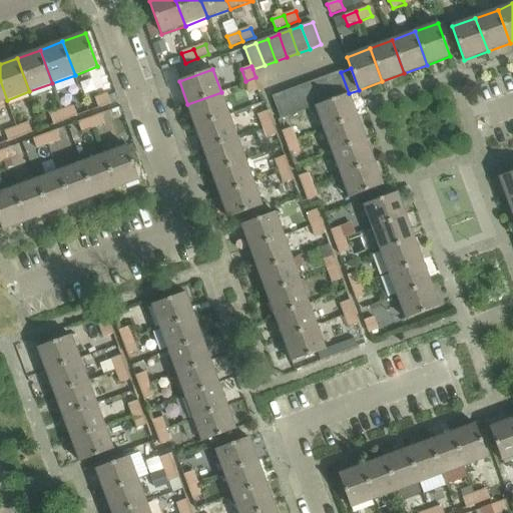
[(349,93),(341,72),(330,76),(338,98),(349,94),(349,93)]
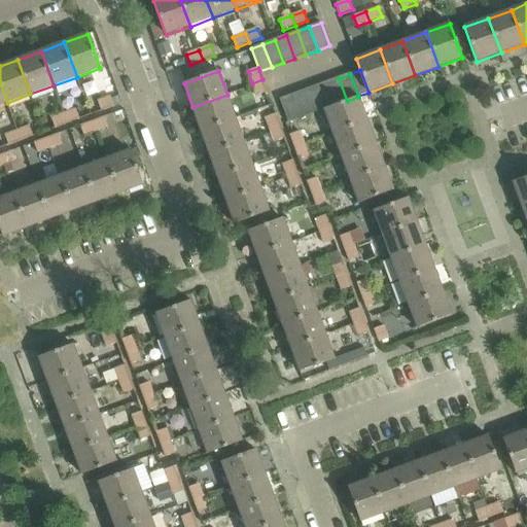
[(347,101),(339,78),(327,82),(336,105),(347,101)]
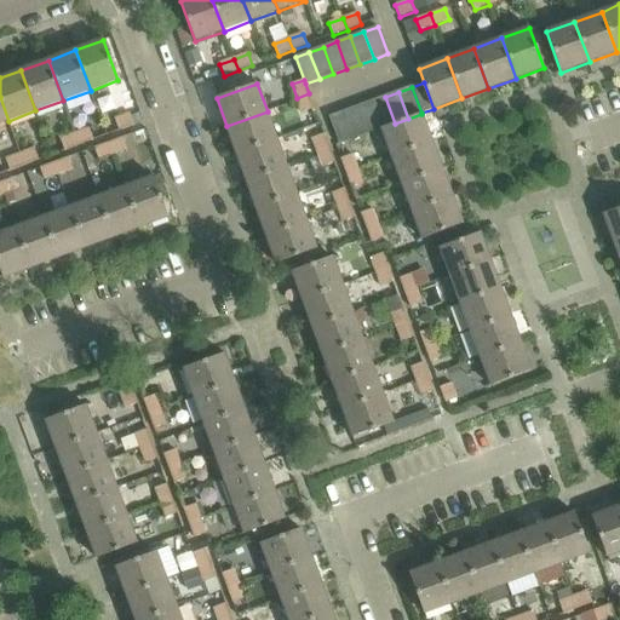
[(309,93),(297,98),(303,113),(314,108),(309,93)]
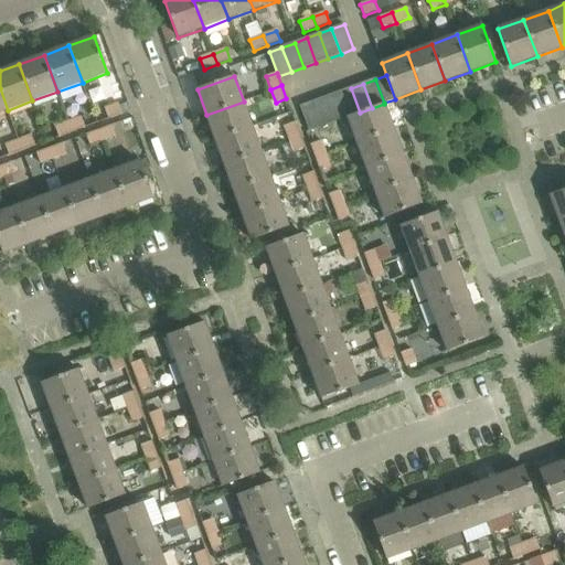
[(360,113),(351,88),(338,93),(347,117),(348,117),(360,113)]
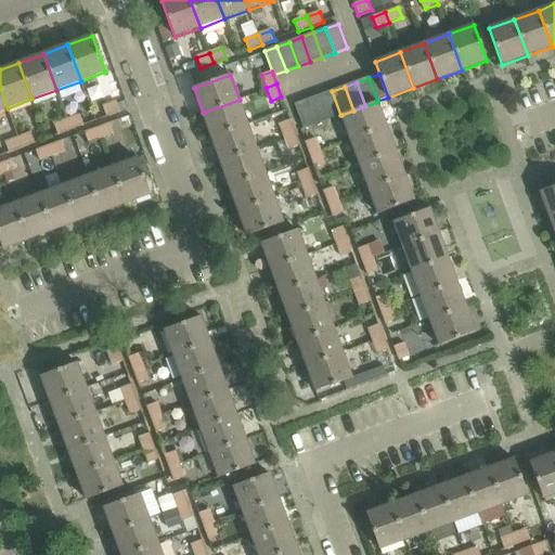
[(340,115),(332,91),(320,95),(328,119),(340,115)]
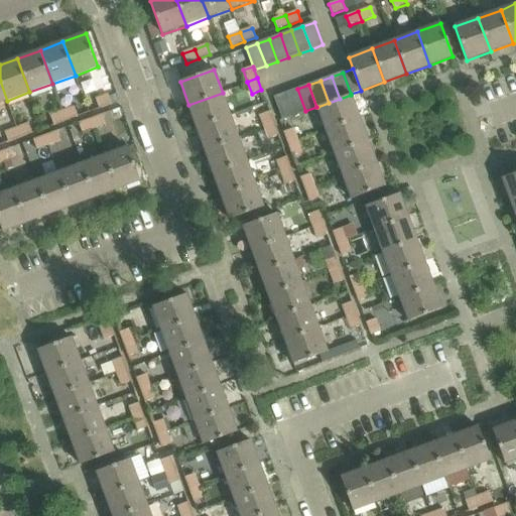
[(305,111),(297,89),(286,93),(294,115),(305,111)]
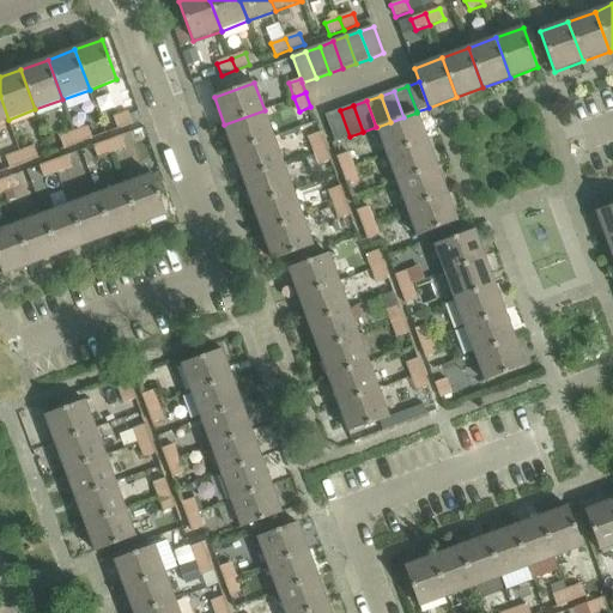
[(224,125),(235,152),(274,138),(265,110),(224,125)]
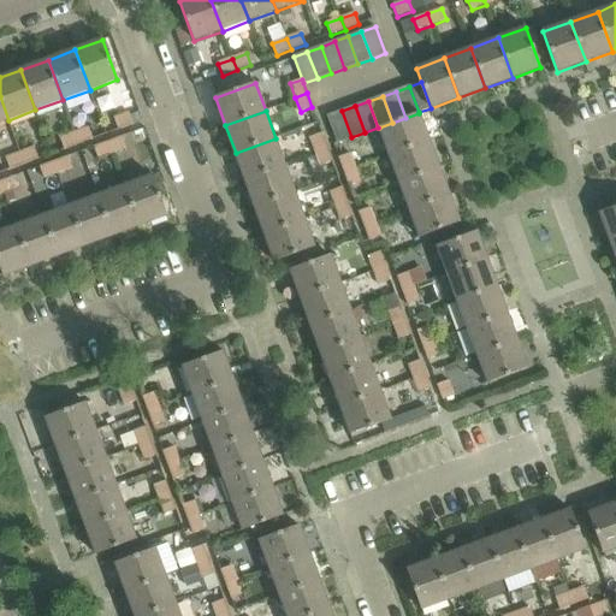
[(342,111),(329,116),(338,143),(351,137),(342,111)]
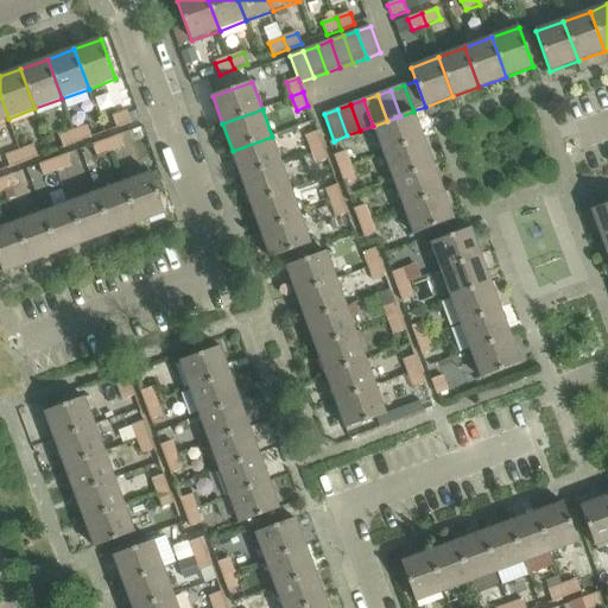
[(116,128),(132,124),(127,112),(112,118),(116,128)]
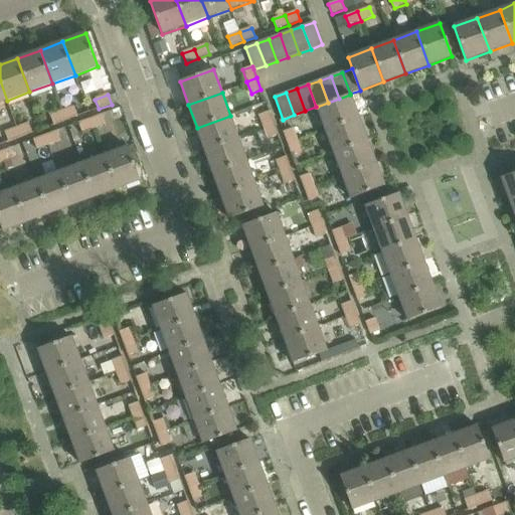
[(328,103),(317,107),(325,130),(359,117),(350,95),(339,99),(328,103)]
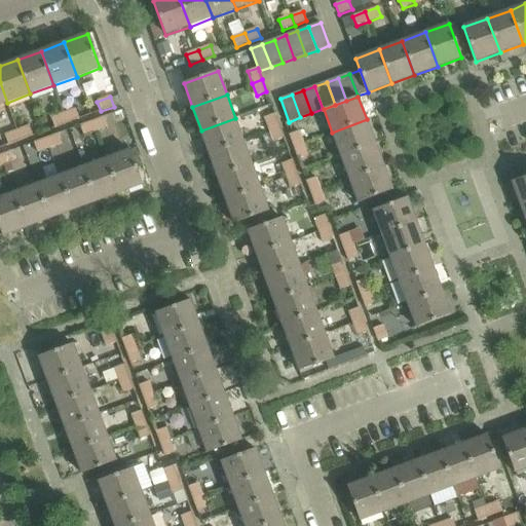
[(75,109),(63,114),(67,124),(79,119),(75,109)]
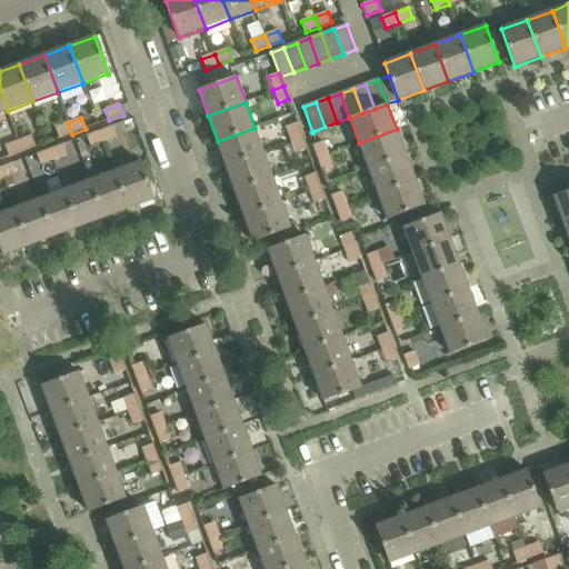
[(72,135),(68,123),(56,128),(59,139),(72,135)]
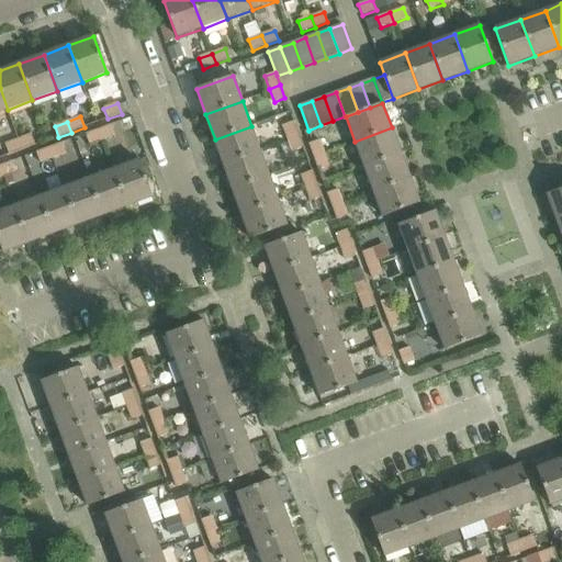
[(299,134),(294,122),(283,125),(289,138),(299,134)]
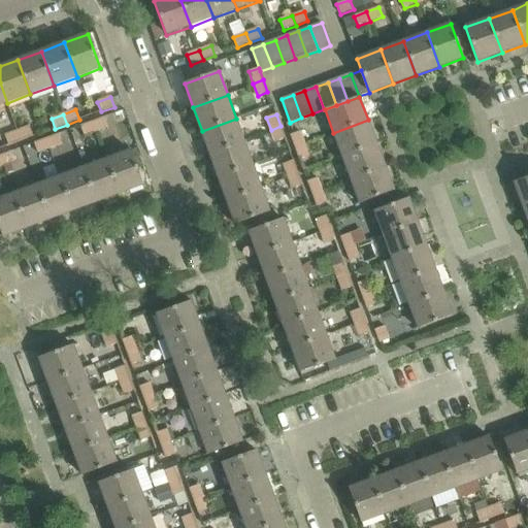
[(108,127),(105,118),(93,122),(96,131),(108,127)]
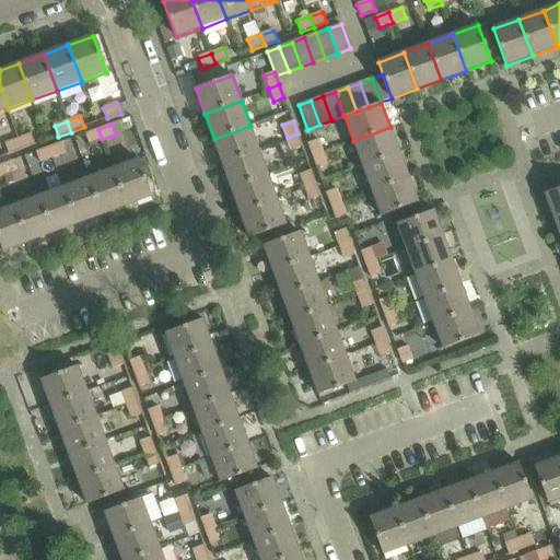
[(214,139),(223,163),(259,150),(251,126),(214,139)]
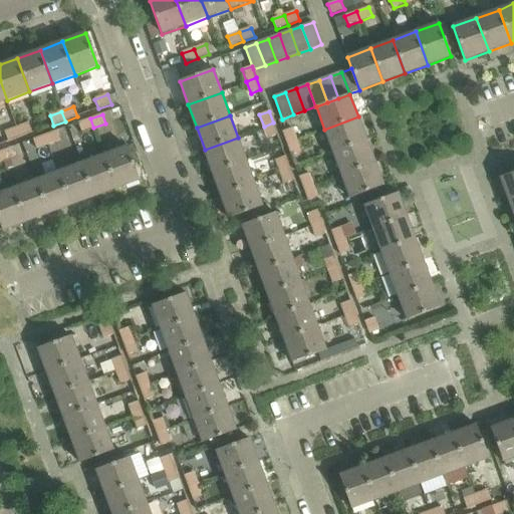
[(366,140),(358,116),(324,130),(333,153),(366,140)]
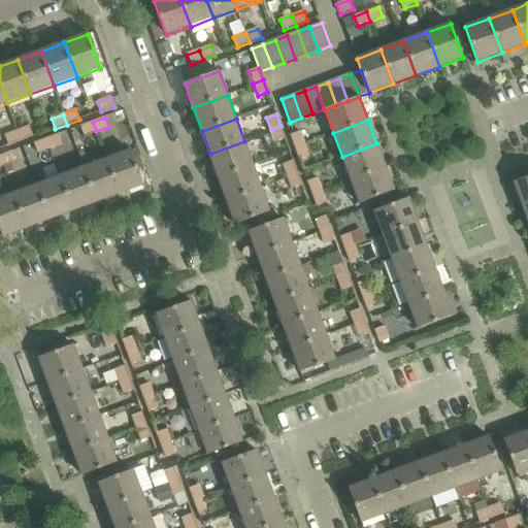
[(96,131),(93,122),(80,126),(84,136),(96,131)]
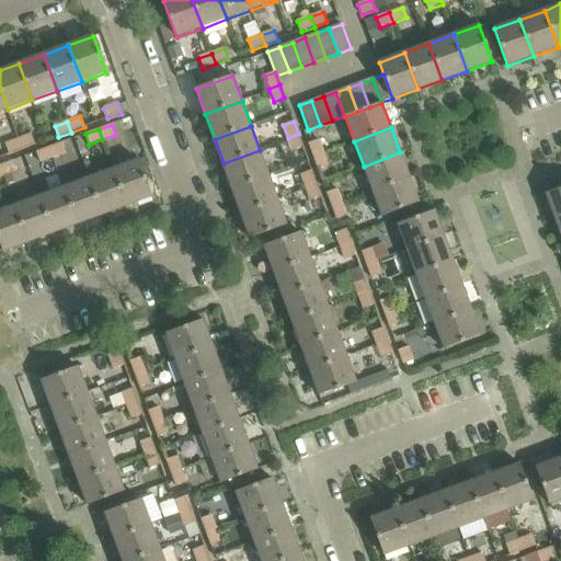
[(298,134),(288,138),(293,151),(304,147),(298,134)]
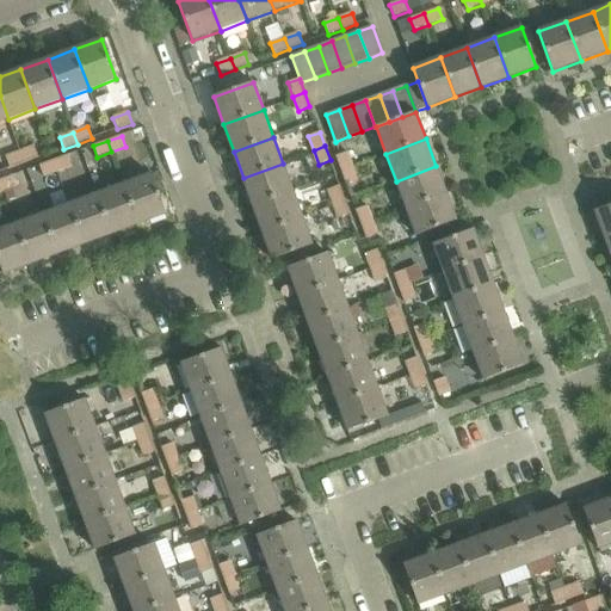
[(34,147),(19,153),(24,164),(38,159),(34,147)]
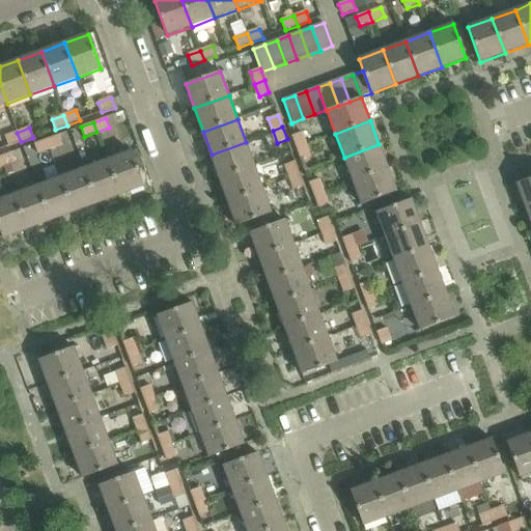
[(292,136),(297,148),(307,144),(303,132),(292,136)]
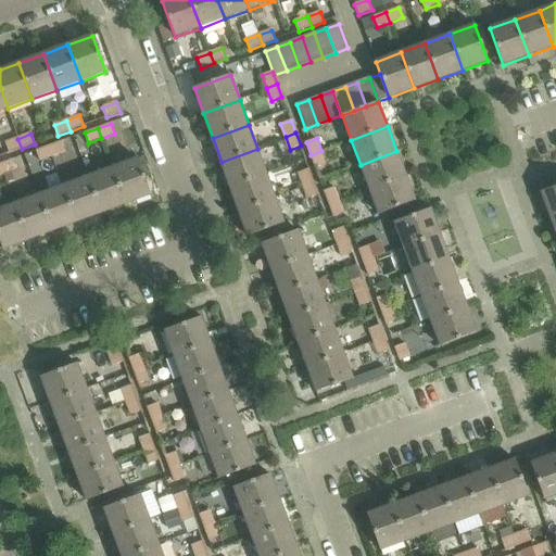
[(4,143),(9,154),(22,149),(17,139),(4,143)]
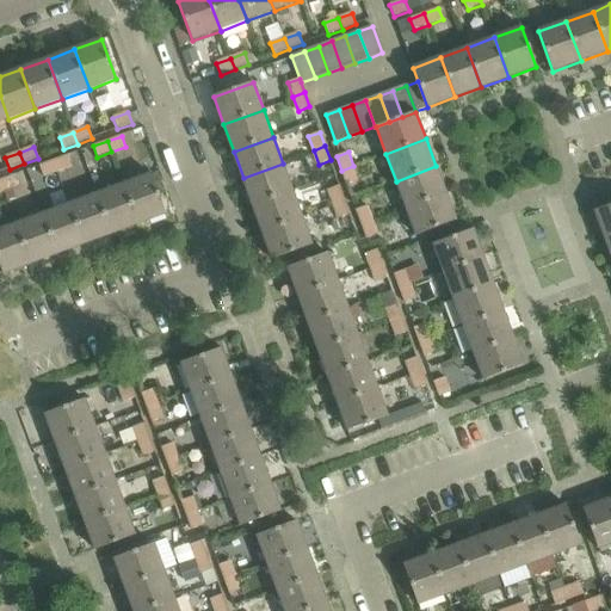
[(54,160),(57,172),(72,166),(68,155),(54,160)]
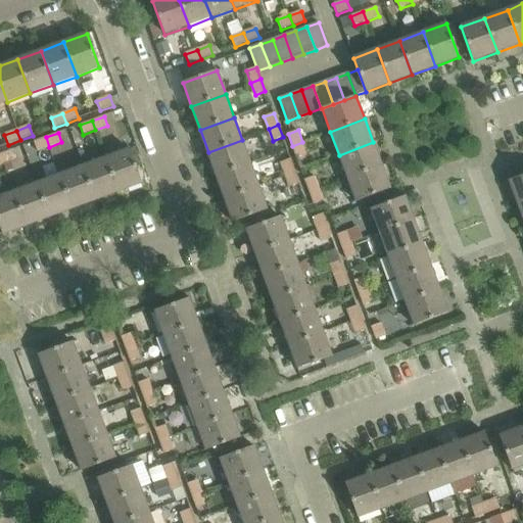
[(46,137),(34,142),(37,151),(49,147),(46,137)]
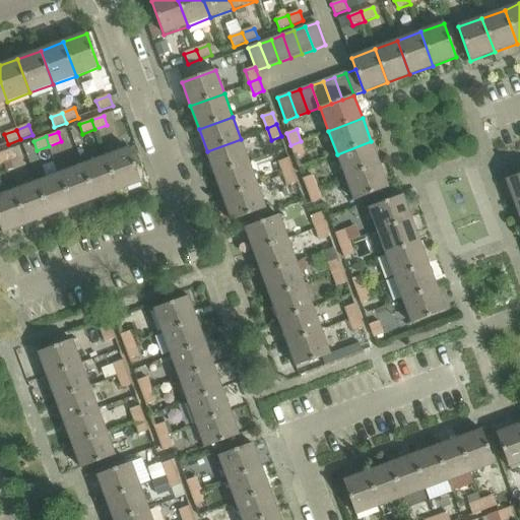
[(207,151),(215,175),(249,161),(241,139),(207,151)]
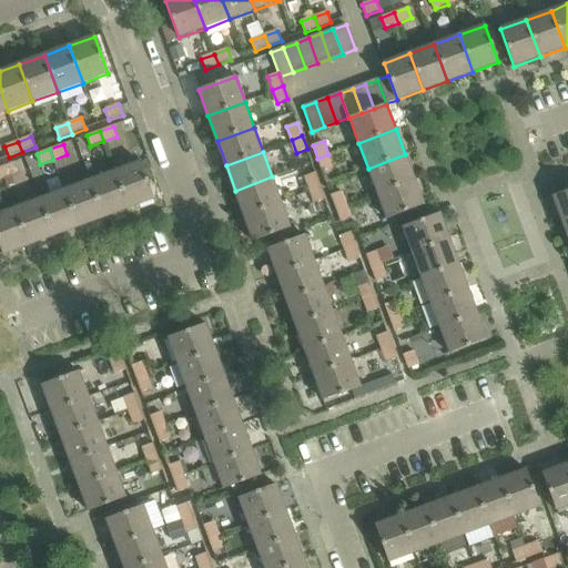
[(328,154),(317,159),(322,172),(333,168),(328,154)]
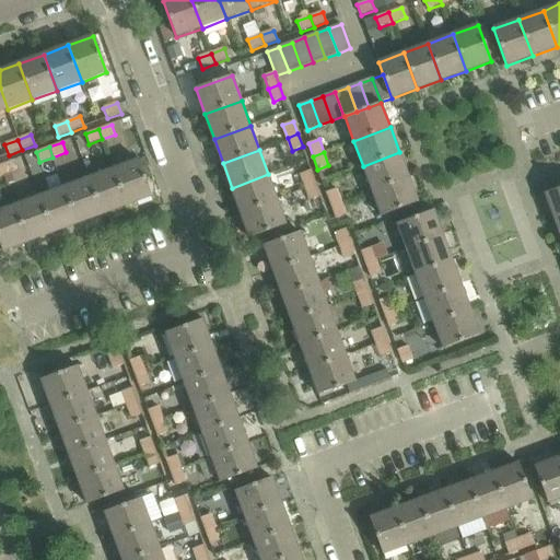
[(363,166),(372,190),(408,177),(399,152),(363,166)]
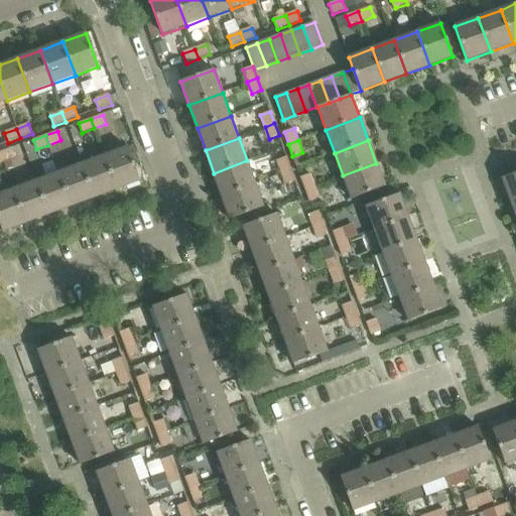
[(15,157),(12,147),(0,151),(0,152),(3,162),(15,157)]
